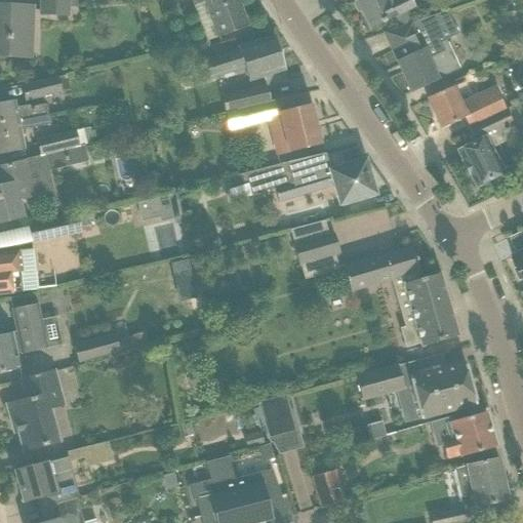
[(41,0),(41,14),(69,16),(69,0),(41,0)]
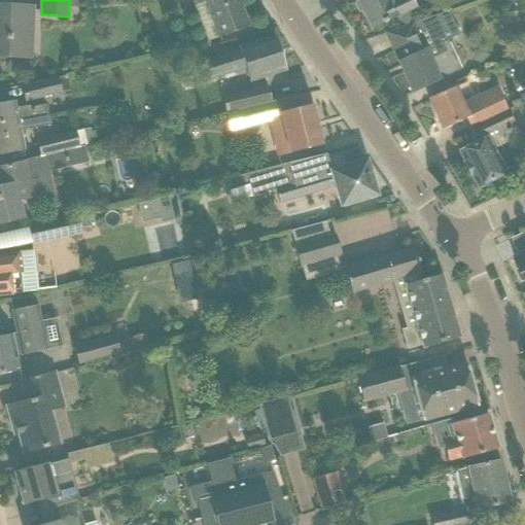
[(206,0),(220,36),(232,33),(250,26),(241,0),(206,0)]
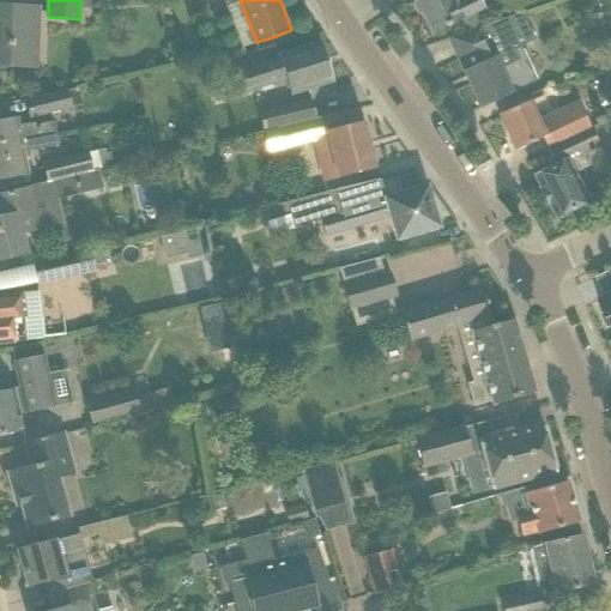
[(416,0),(415,2),(419,12),(423,13),(434,32),(485,7),(482,0),(416,0)]
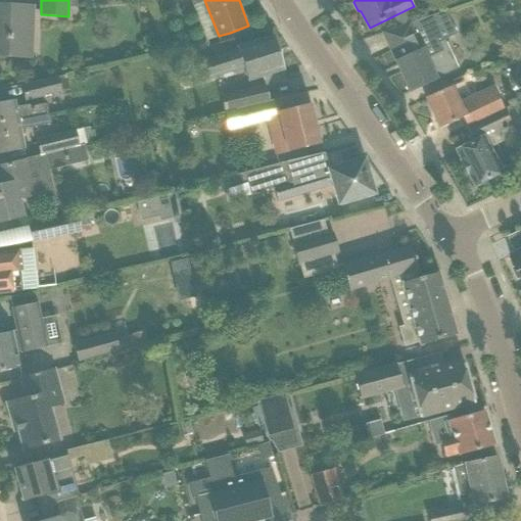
[(0,55),(10,56),(32,57),(34,4),(0,3),(0,55)]
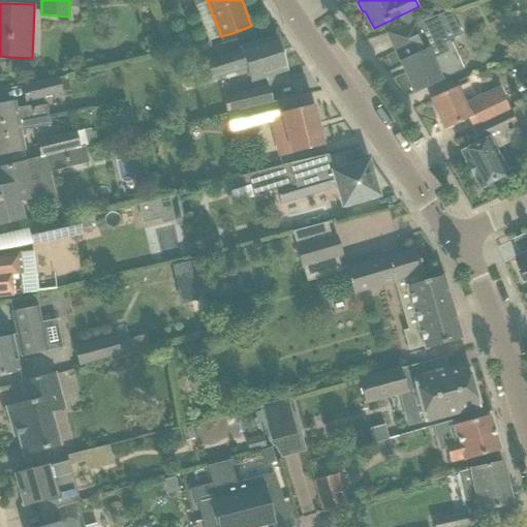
[(450,38),(461,33),(451,9),(415,22),(407,23),(389,31),(415,91),(441,80),(440,79),(463,68),(450,38)]
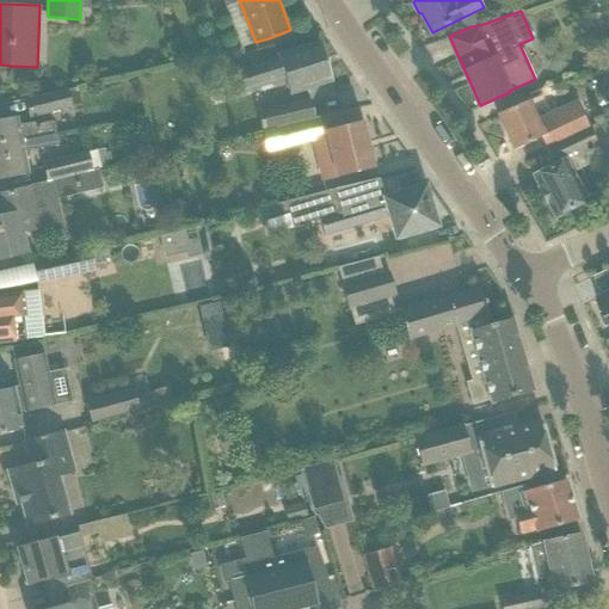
[(238,69),(245,92),(287,79),(290,93),(332,80),(320,41),(278,54),(280,57),(238,69)]
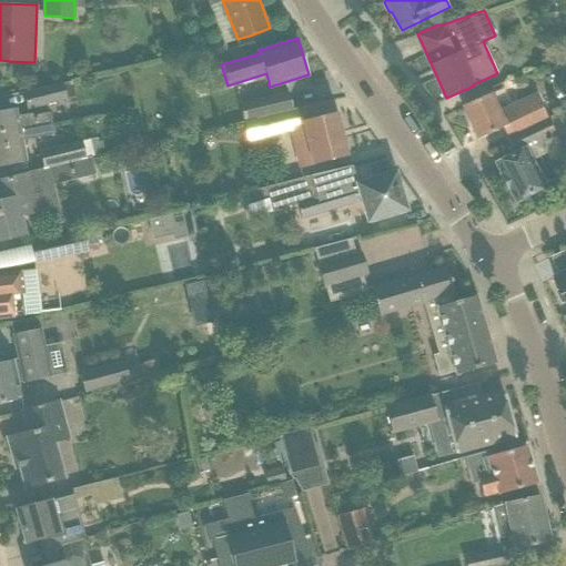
[(24,91),(28,108),(68,99),(63,81),(24,91)]
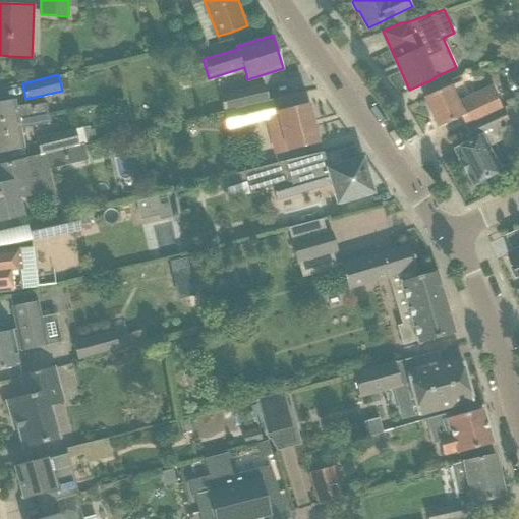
[(221,95),(224,109),(269,98),(266,84),(221,95)]
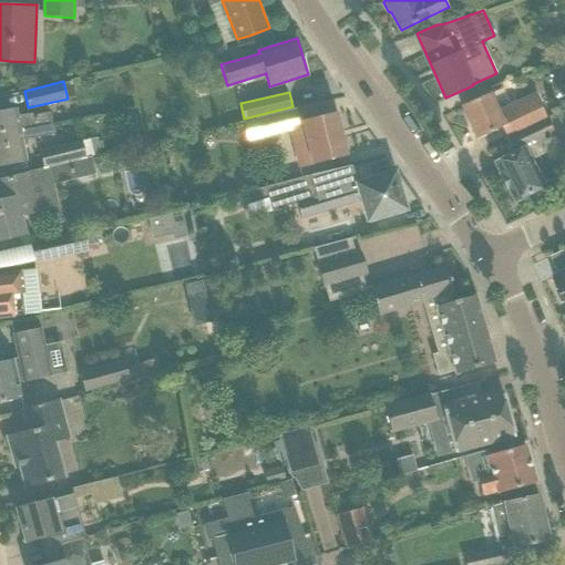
[(502,126),(506,135),(534,122),(534,123),(547,116),(536,92),(499,110),(491,92),(462,105),(478,137),(502,126)]
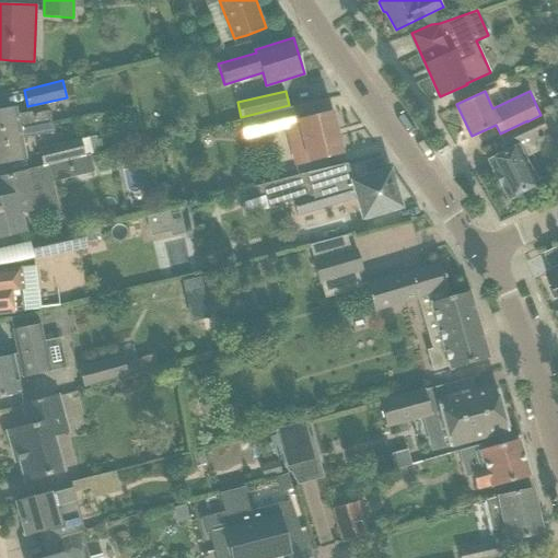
[(309,103),(253,117),(257,136),(286,128),(300,125),(309,162),(323,159),(344,153),(329,97),(309,103)]
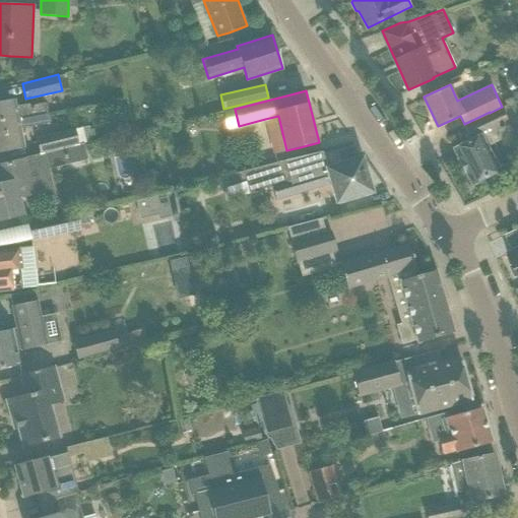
[(0,101),(0,122),(23,118),(22,115),(33,113),(30,106),(17,108),(15,99),(0,101)]
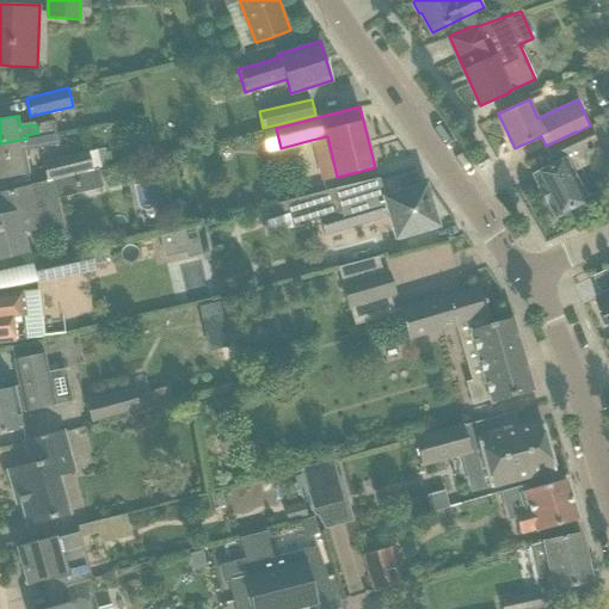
[(608,116),(590,125),(598,143),(608,139),(608,116)]
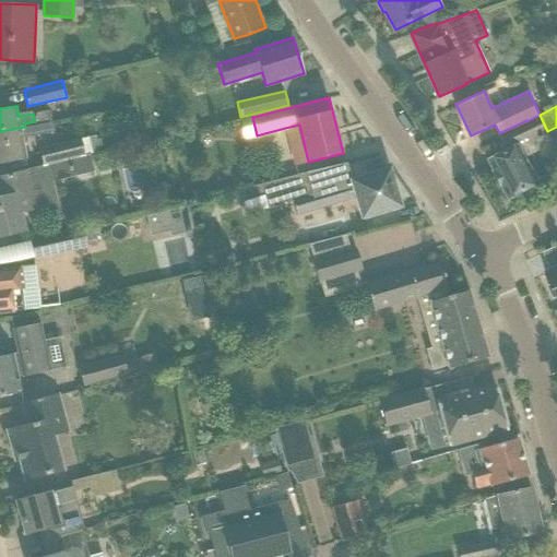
[(25,127),(0,131),(0,162),(27,157),(22,133),(52,127),(49,110),(33,114),(35,121),(24,123),(25,127)]
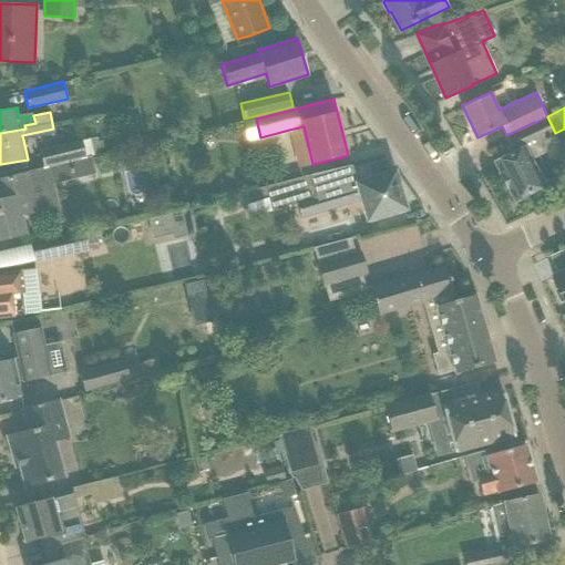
[(534,122),(506,135),(506,136),(514,152),(495,162),(515,202),(546,185),(527,149),(556,135),(555,133),(547,116),(534,123),(534,122)]
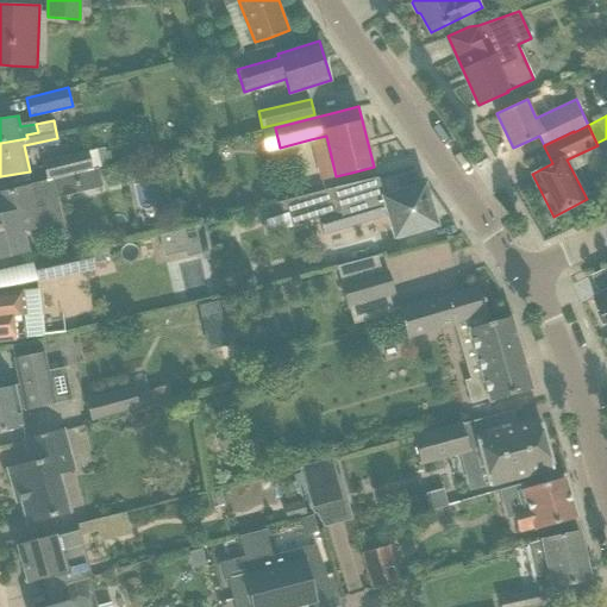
[(106,146),(88,150),(93,167),(97,166),(110,163),(106,146)]
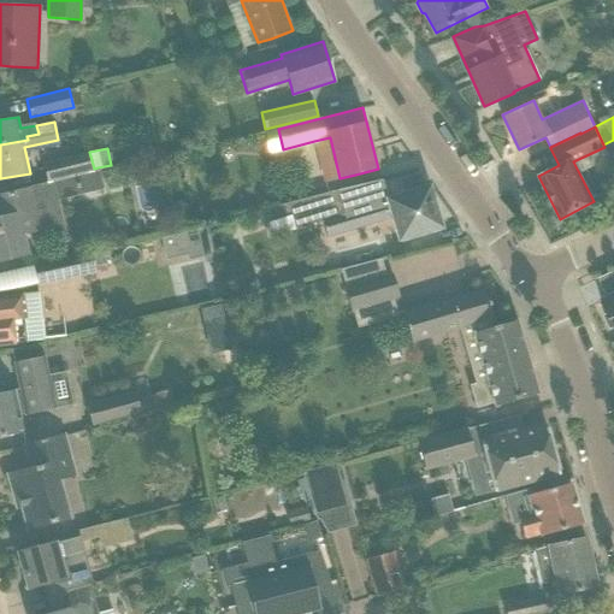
[(45,163),(49,179),(77,173),(94,169),(89,152),(45,163)]
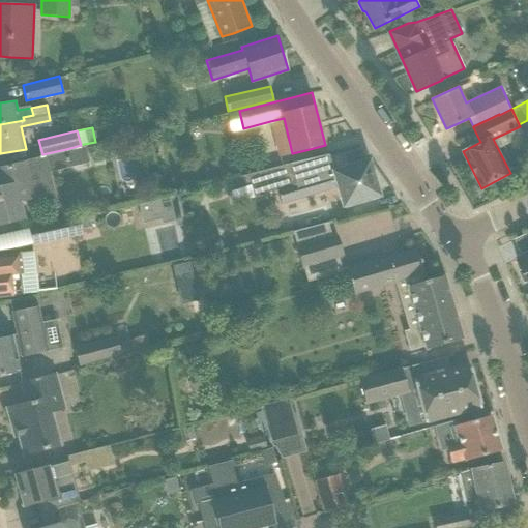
[(81,145),(66,149),(70,164),(88,158),(84,144),(81,145)]
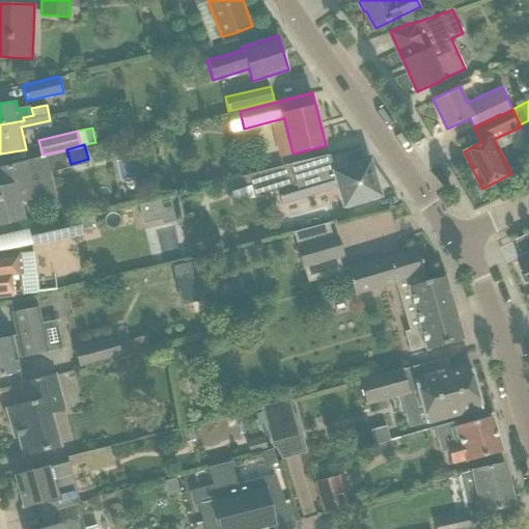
[(289,163),(290,164),(250,176),(231,182),(233,190),(255,184),(259,197),(279,191),(282,201),(301,196),(302,199),(339,187),(345,206),(378,196),(372,179),(376,178),(370,161),(335,171),(330,154),(289,163)]
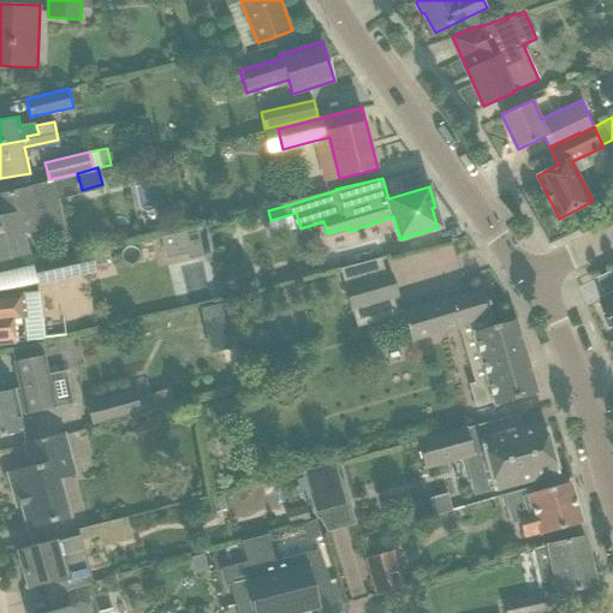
[(24,233),(41,228),(31,188),(0,195),(0,260),(29,253),(24,233)]
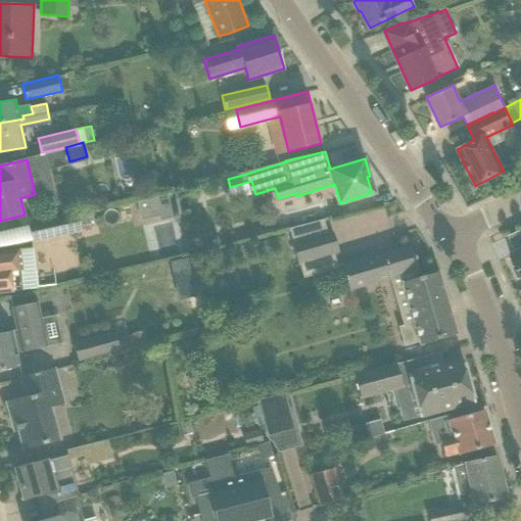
[(178,191),(170,192),(177,222),(184,220),(178,191)]
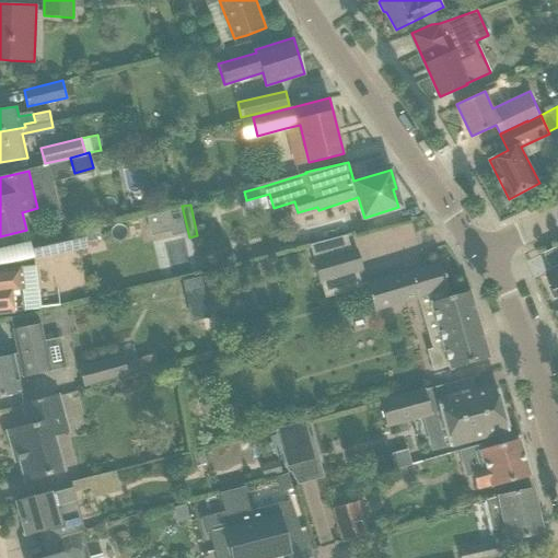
[(174,209),(149,214),(153,234),(178,228),(174,209)]
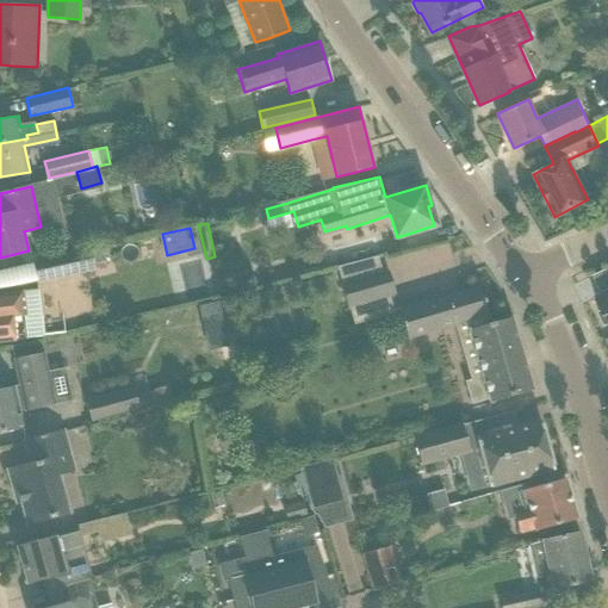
[(33,260),(38,281),(97,268),(92,247),(33,260)]
